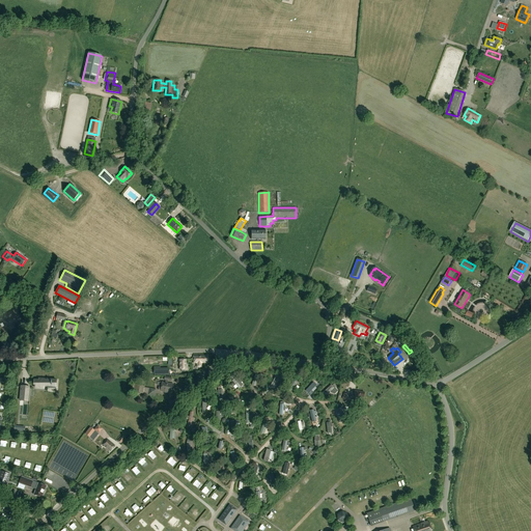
[(206,356),(193,357),(194,363),(197,363),(197,365),(201,365),(201,363),(207,363),(206,356)]
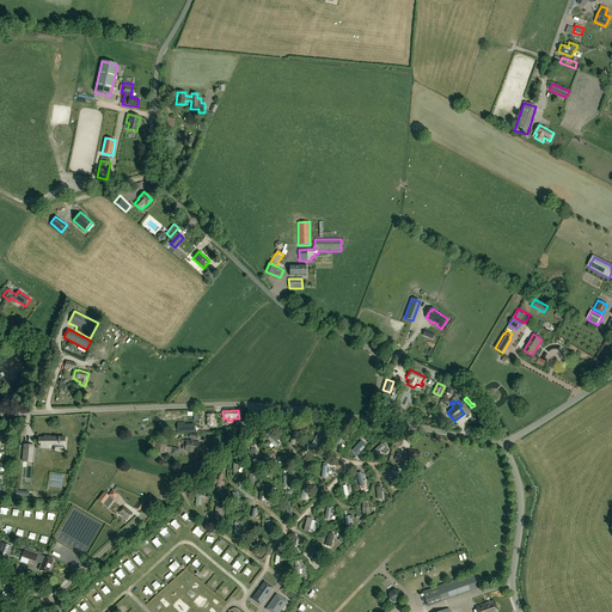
[(207,427),(216,427),(216,422),(215,422),(215,415),(206,415),(207,427)]
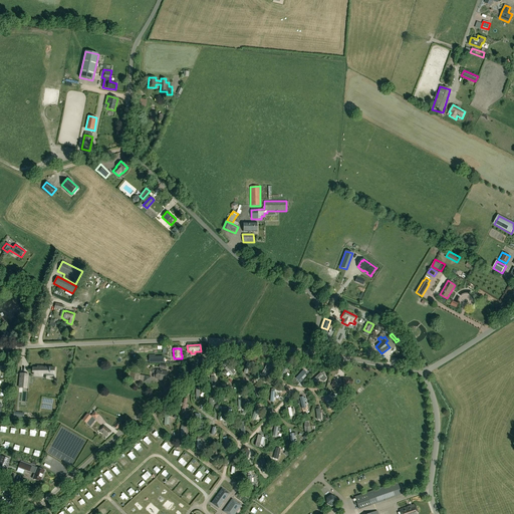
[(156,378),(166,380),(168,372),(162,371),(163,368),(165,369),(166,365),(160,364),(159,368),(161,368),(160,370),(157,370),(155,370),(153,377),(156,378)]
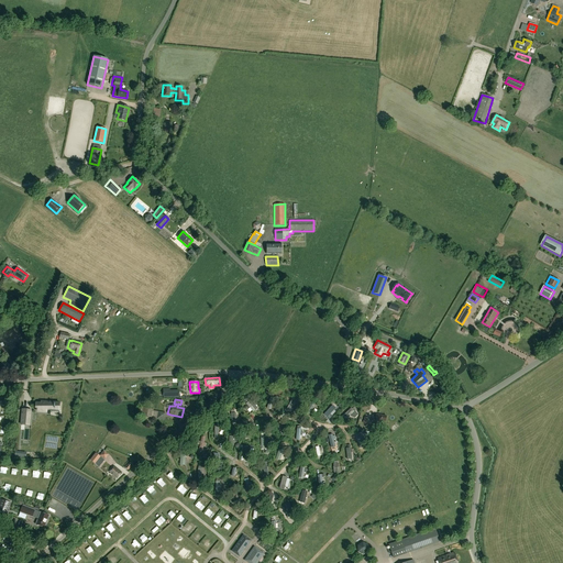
[(35,403),(35,409),(36,409),(36,412),(47,414),(47,410),(59,411),(61,403),(41,400),(41,403),(35,403)]
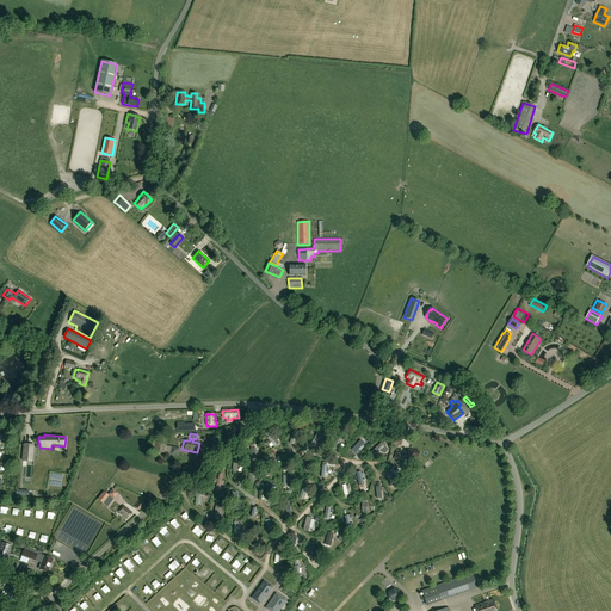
[(166,444),(153,442),(152,446),(154,446),(153,451),(165,454),(165,452),(170,454),(170,455),(178,456),(180,448),(166,445),(166,444)]
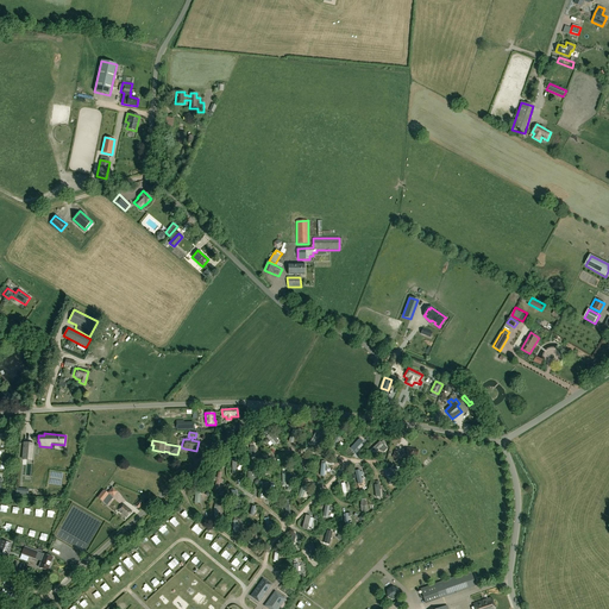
[(23,443),(22,459),(32,460),(35,444),(23,443)]
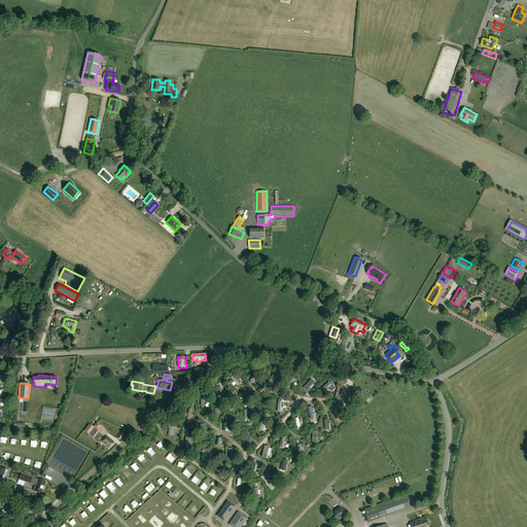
[(56,418),(57,406),(46,406),(46,418),(56,418)]
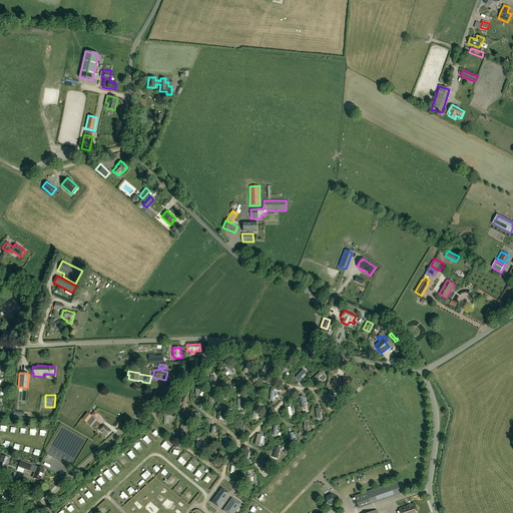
[(82,420),(86,422),(87,420),(91,424),(95,419),(91,416),(87,413),(82,420)]
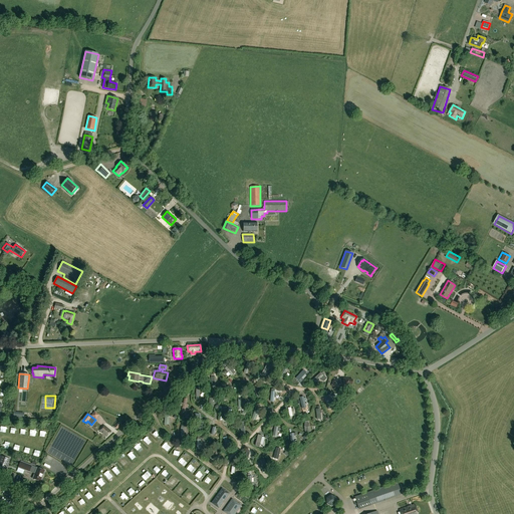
[(106,437),(108,434),(109,435),(110,433),(109,433),(110,432),(103,426),(99,431),(106,437)]
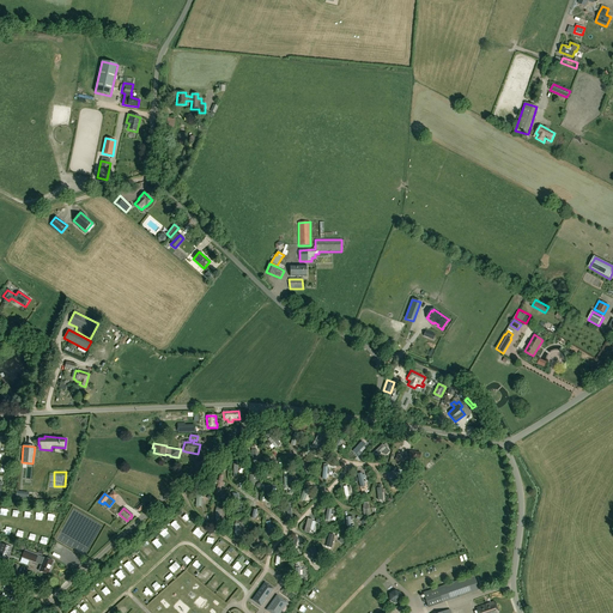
[(274,520),(267,522),(269,533),(277,530),(274,520)]
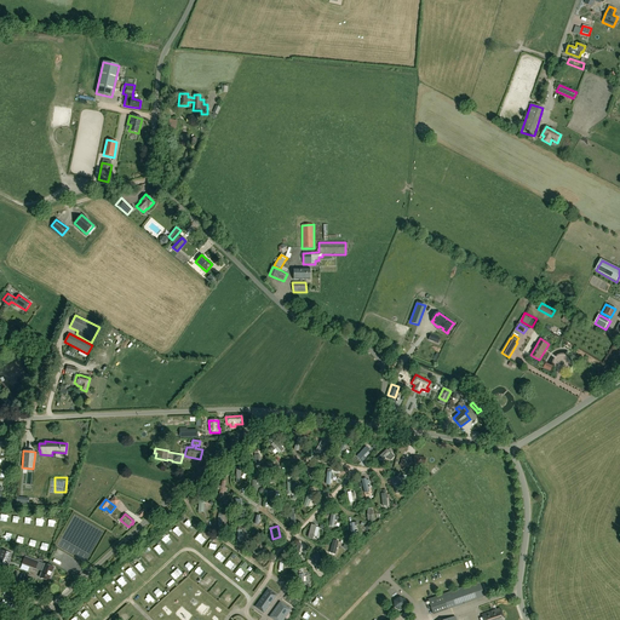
[(196,537),(202,541),(207,537),(201,530),(196,537)]
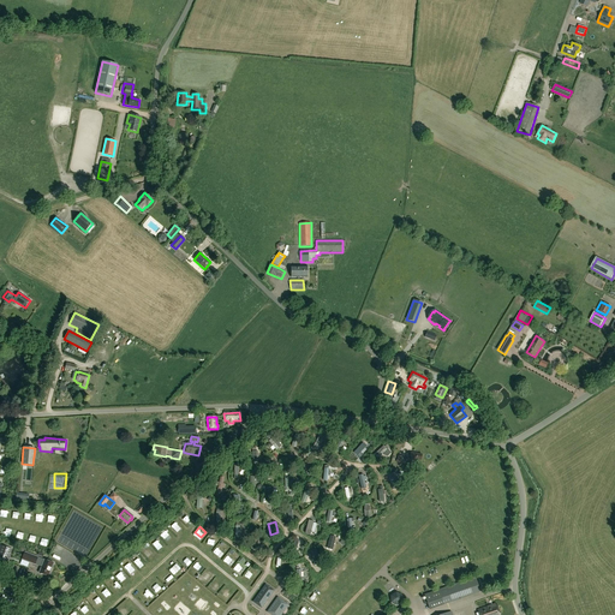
[(342,548),(342,541),(339,541),(339,533),(330,533),(330,548),(342,548)]
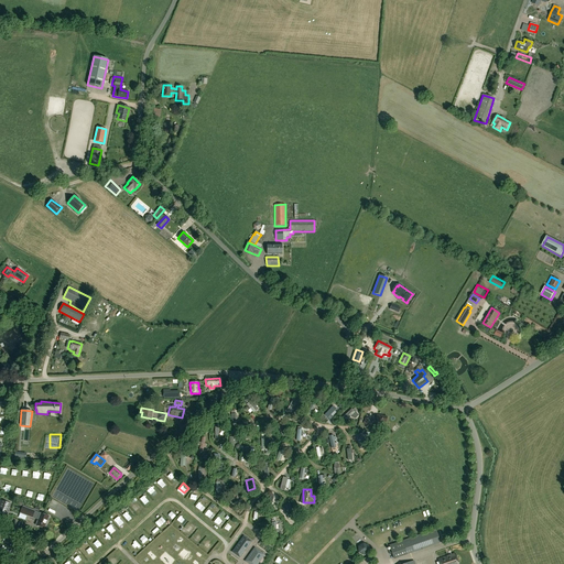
[(10,503),(1,499),(0,501),(0,516),(4,518),(10,503)]
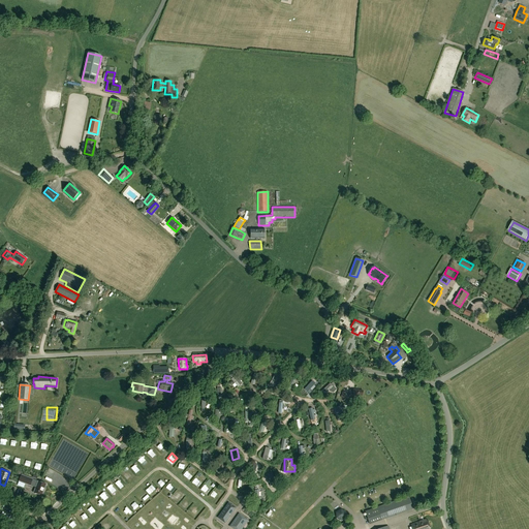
[(22,474),(19,480),(30,486),(35,488),(33,493),(41,496),(45,485),(38,481),(32,479),(22,474)]
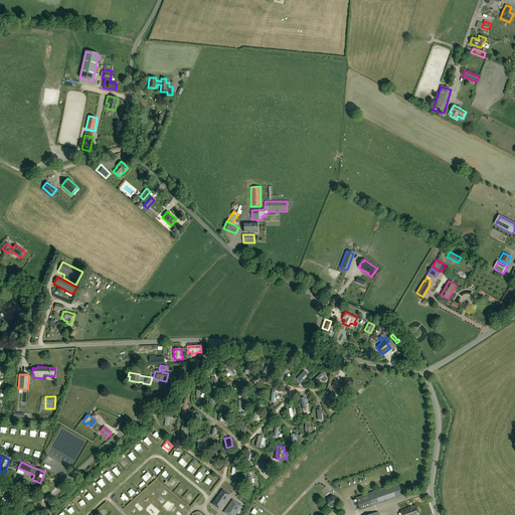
[(201,479),(205,473),(200,469),(196,475),(201,479)]
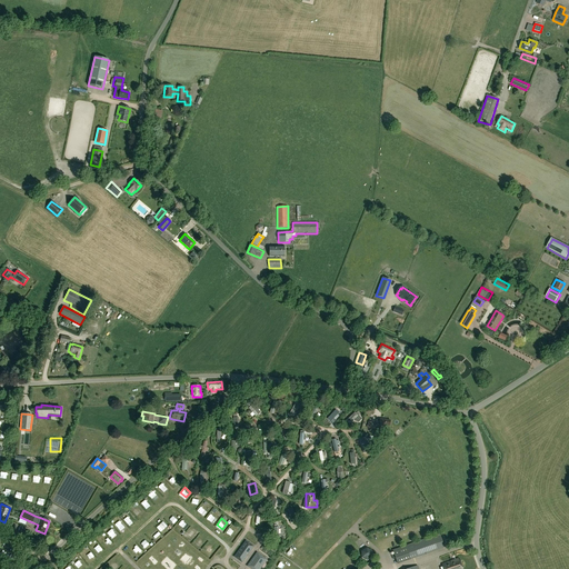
[(227,530),(232,536),(237,530),(231,526),(227,530)]
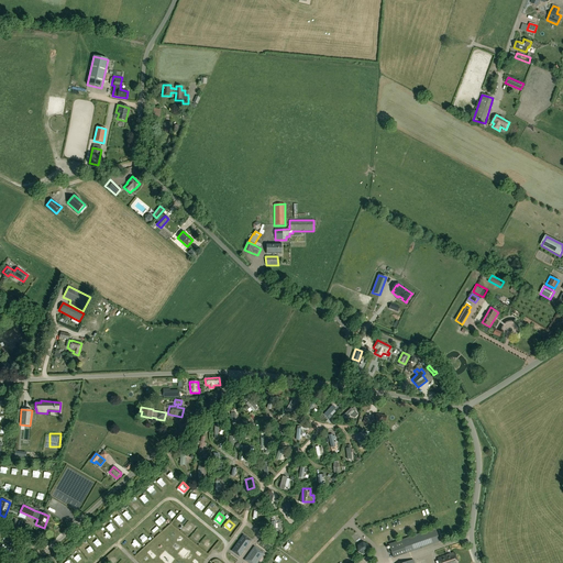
[(192,532),(197,527),(192,522),(188,528),(192,532)]
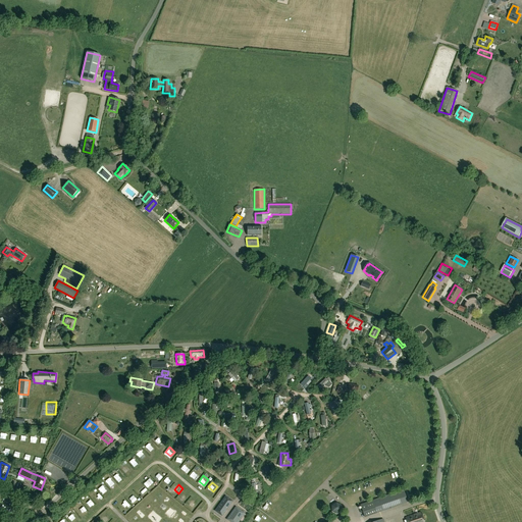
[(403,489),(371,501),(360,505),(364,517),(408,503),(403,489)]
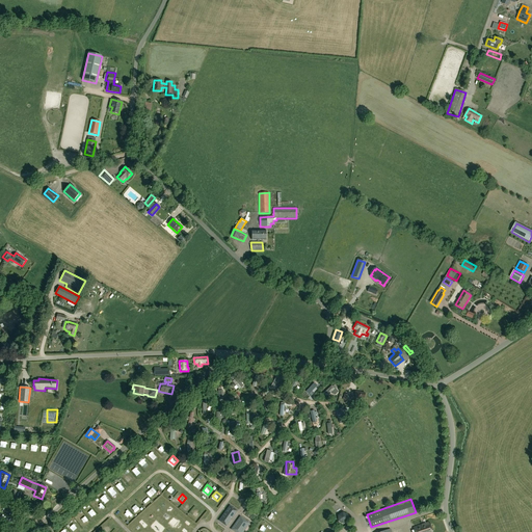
[(228,505),(217,520),(225,526),(236,511),(228,505)]
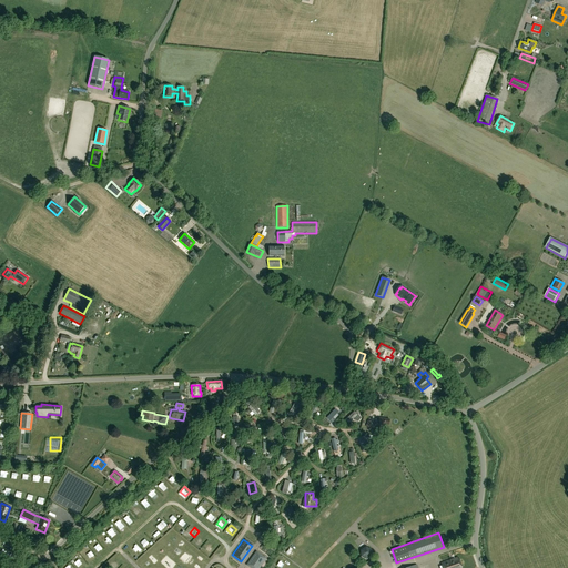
[(372,556),(372,549),(366,547),(361,550),(361,556),(366,559),(372,556)]
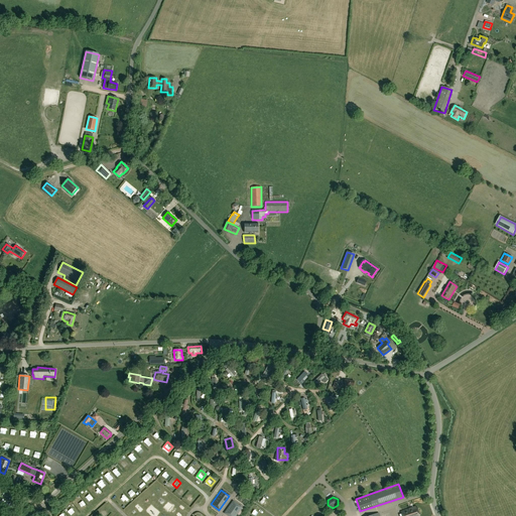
[(227,515),(236,515),(243,508),(233,501),(224,514),(227,515)]
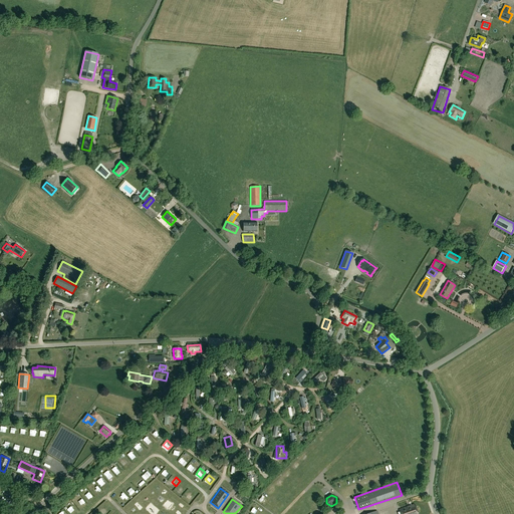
[(418,513),(415,504),(400,510),(401,513),(418,513)]
